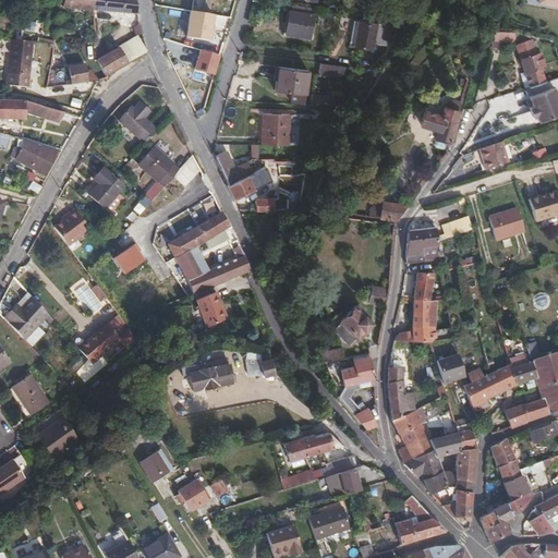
[(137,13),(134,0),(93,0),(93,9),(137,13)]
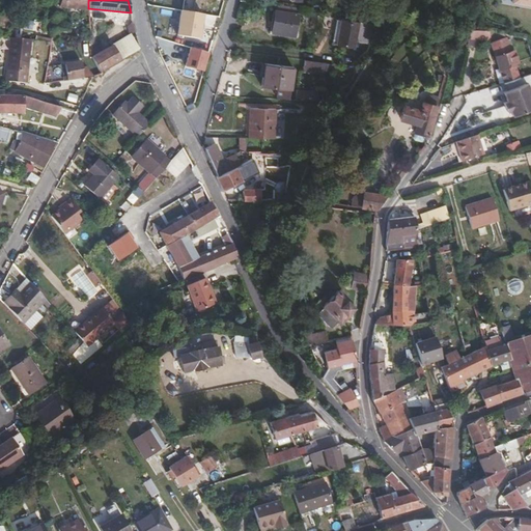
[(298,14),(299,6),(282,4),(281,11),(298,14)]
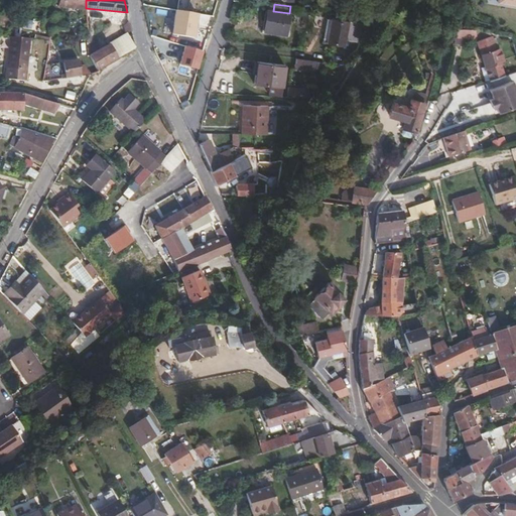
[(200,14),(177,10),(173,33),(196,36),(200,14)]
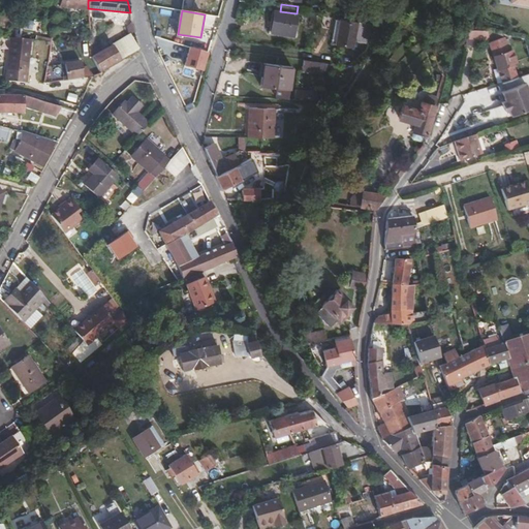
[(297,32),(299,14),(297,13),(280,11),(278,11),(276,29),(297,32)]
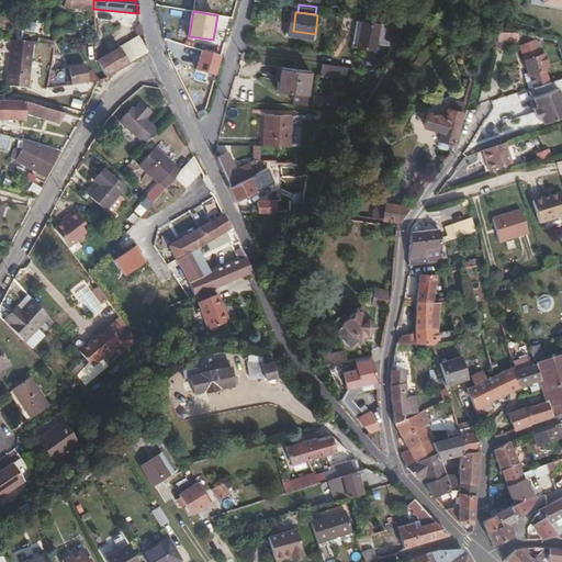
[(117,69),(147,52),(139,20),(132,24),(137,38),(101,57),(100,53),(97,52),(97,59),(105,75),(117,69)]
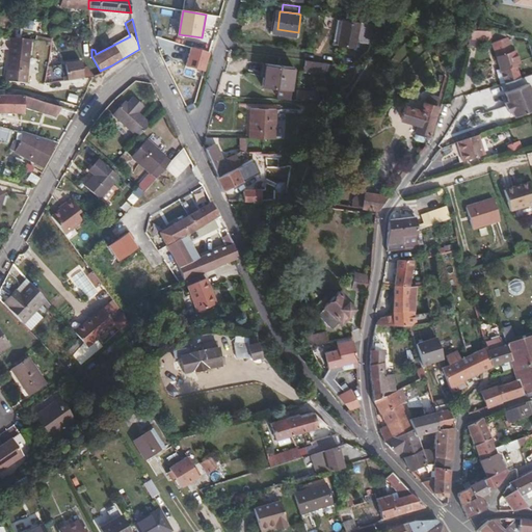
[(356,47),(360,23),(343,21),(340,35),(335,35),(334,44),(356,47)]
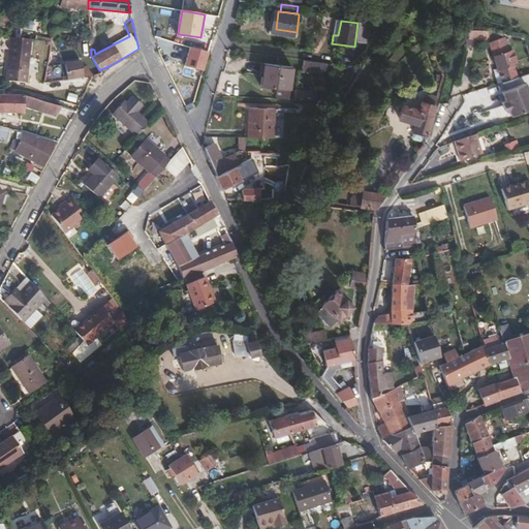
[(476,37),(478,29),(468,29),(465,42),(475,44),(476,37)]
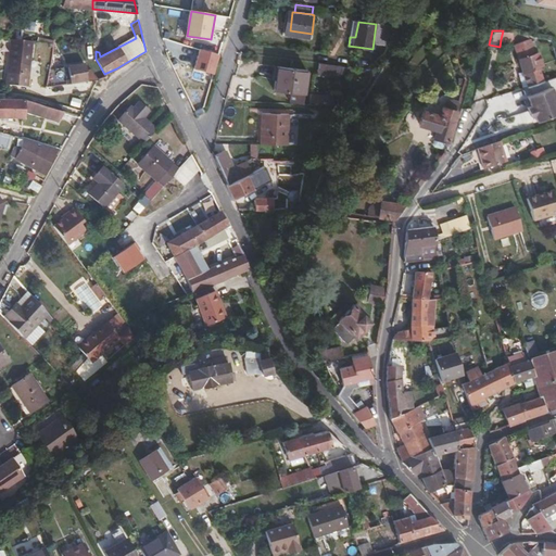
[(523,41),(520,34),(516,33),(503,30),(501,39),(510,40),(510,38),(514,38),(515,43),(523,41)]
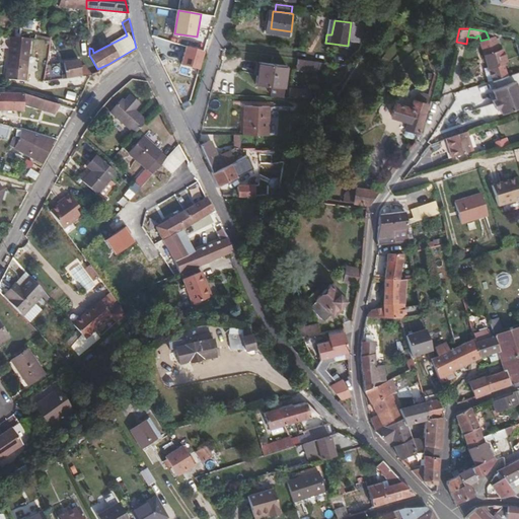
[(25,69),(29,36),(10,33),(6,66),(25,69)]
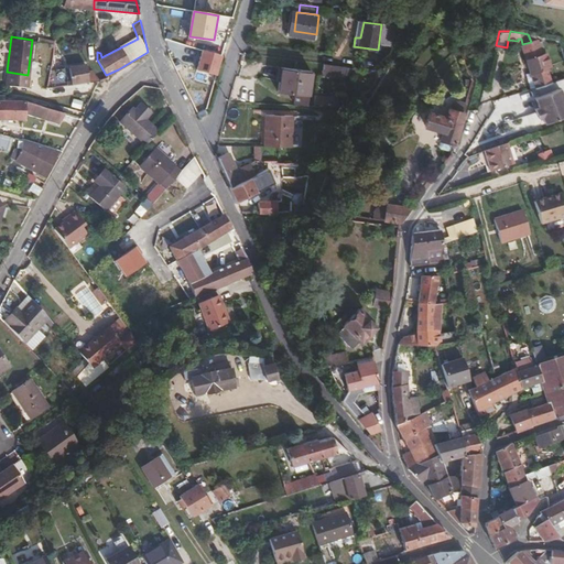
[(553,82),(538,40),(531,42),(522,44),(535,86),(553,82)]
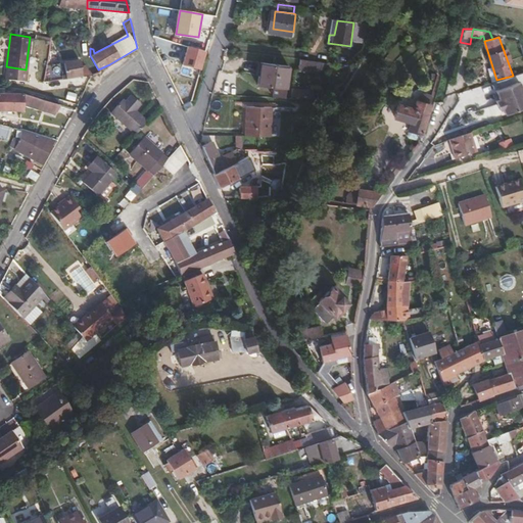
[(205,52),(188,47),(183,66),(200,72),(205,52)]
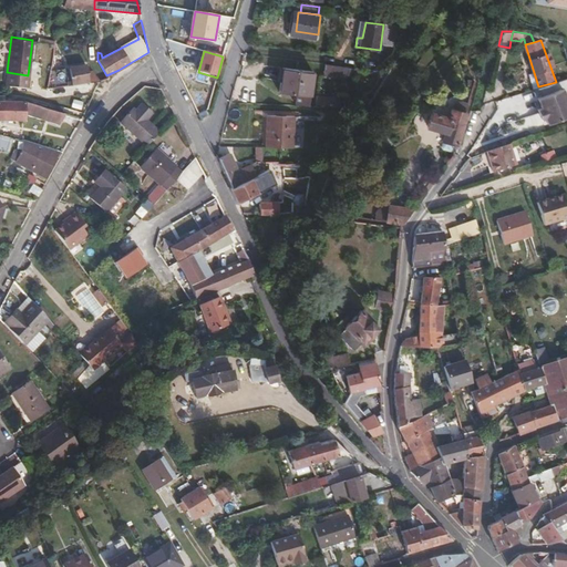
[(354,78),(356,68),(331,63),(329,74),(354,78)]
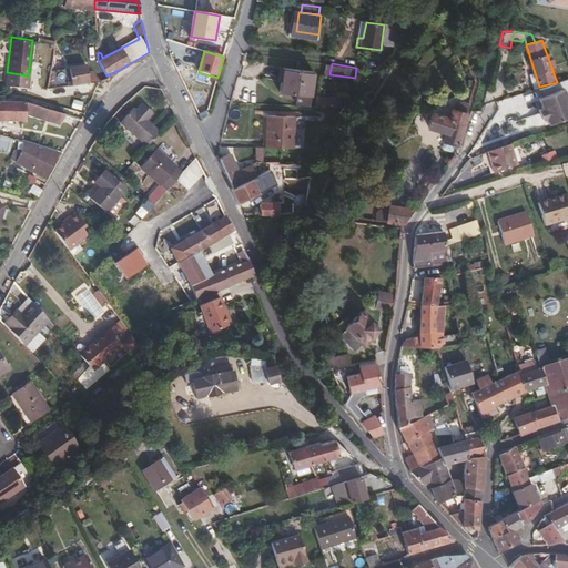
[(99,81),(92,70),(87,71),(85,64),(68,67),(69,73),(67,73),(68,84),(89,81),(99,81)]
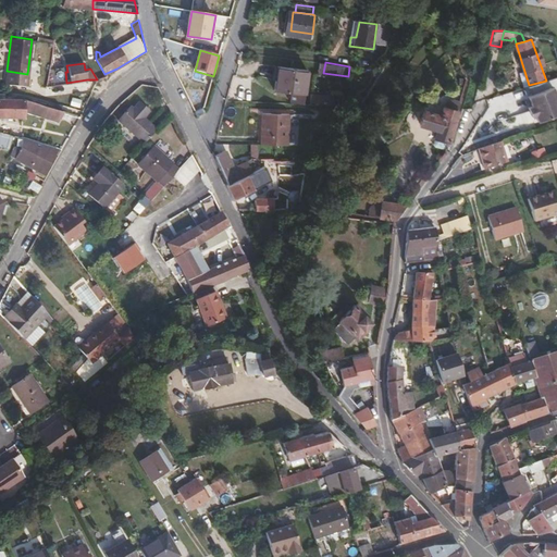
[(283,65),(280,89),(309,94),(312,70),(283,65)]
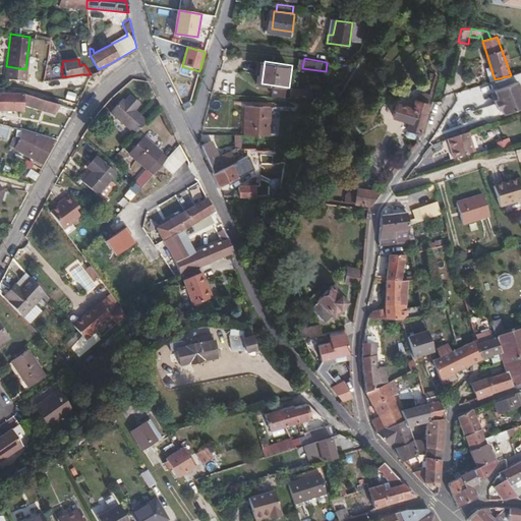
[(520,103),(520,92),(515,73),(511,75),(495,79),(497,88),(495,89),(497,98),(494,99),(497,108),(500,107),(502,113),(506,112),(505,109),(520,103)]
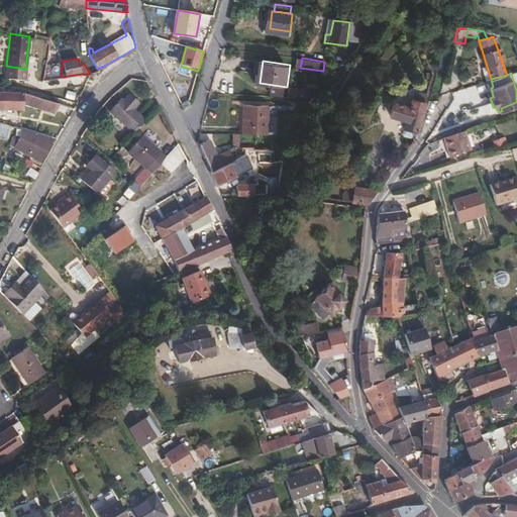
[(0,109),(22,109),(22,104),(54,115),(59,103),(22,92),(0,91),(0,109)]
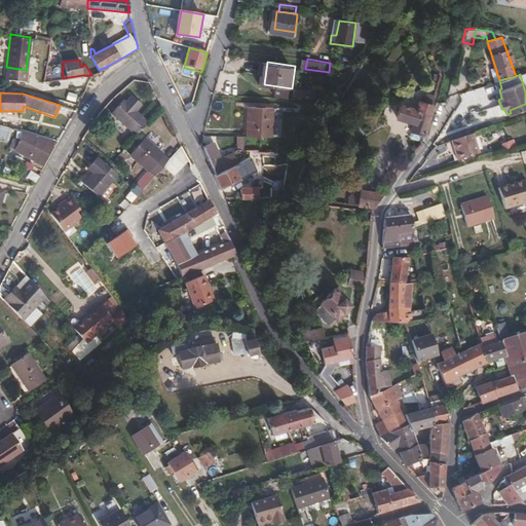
[(147,119),(121,100),(110,114),(136,134),(147,119)]
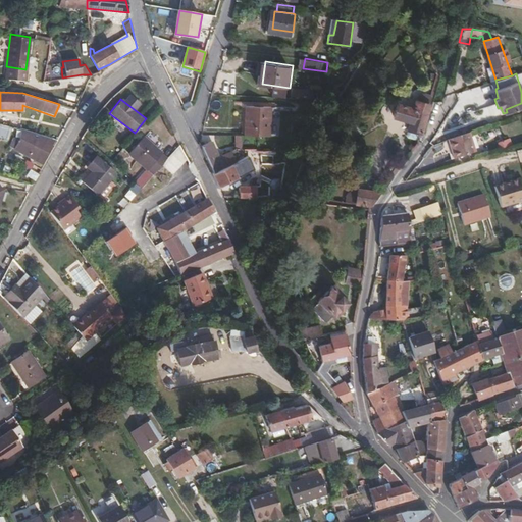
[(421,133),(429,105),(417,102),(415,109),(398,105),(395,116),(408,119),(412,121),(410,129),(421,133)]
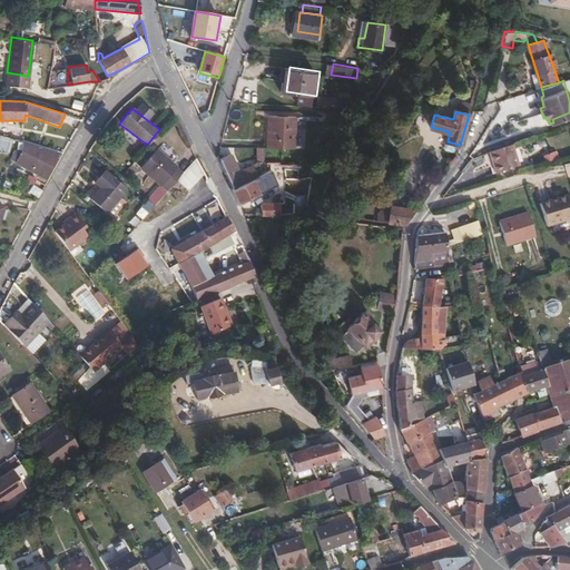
[(553,123),(569,117),(569,112),(552,119),(553,123)]
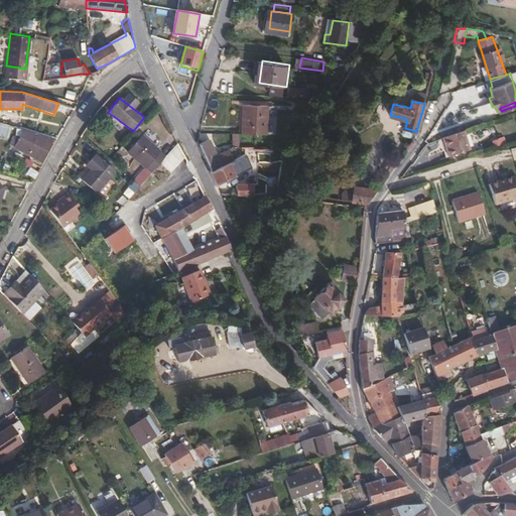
[(270,125),(272,108),(247,104),(244,124),(270,125)]
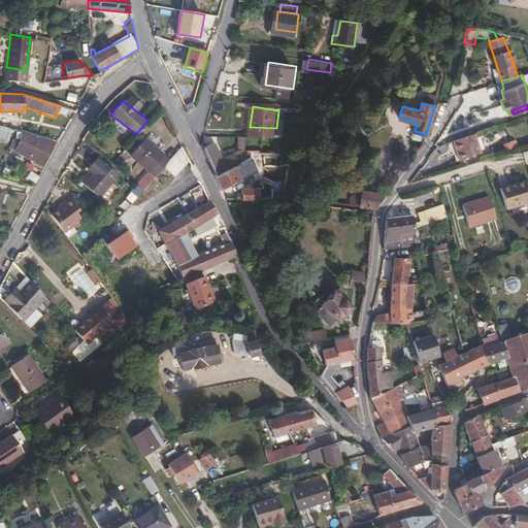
[(415,131),(417,123),(413,121),(409,133),(425,137),(426,134),(415,131)]
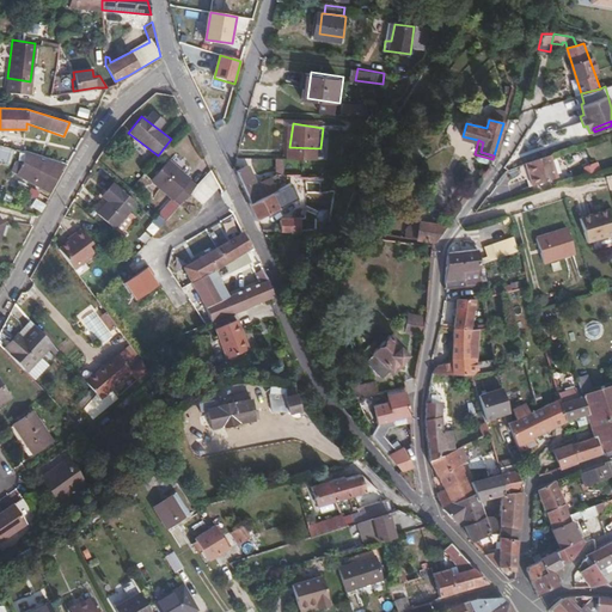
[(319,163),(320,148),(289,147),(288,158),(319,163)]
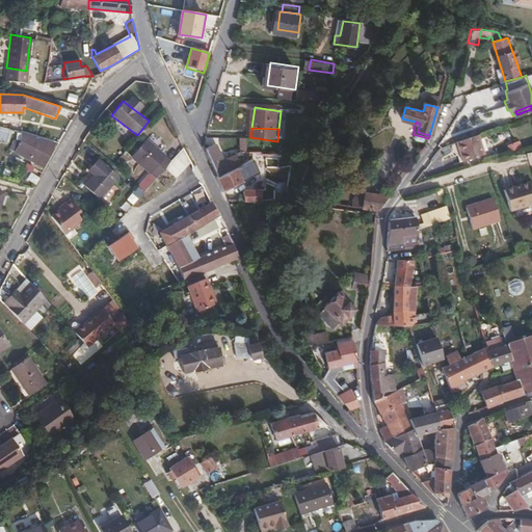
[(43,165),(56,141),(40,136),(40,138),(23,133),(20,140),(15,139),(11,149),(43,165)]
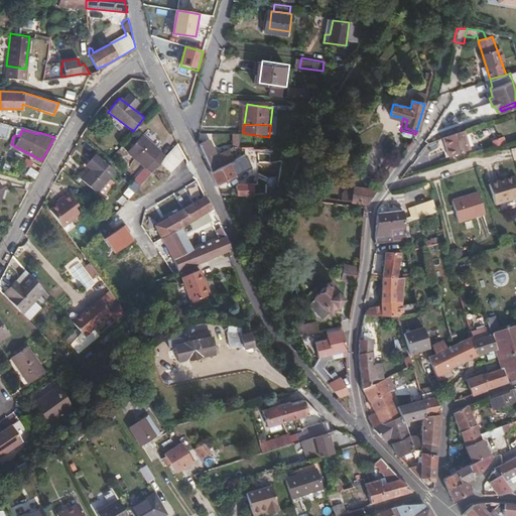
[(470,144),(465,130),(443,137),(445,143),(470,144)]
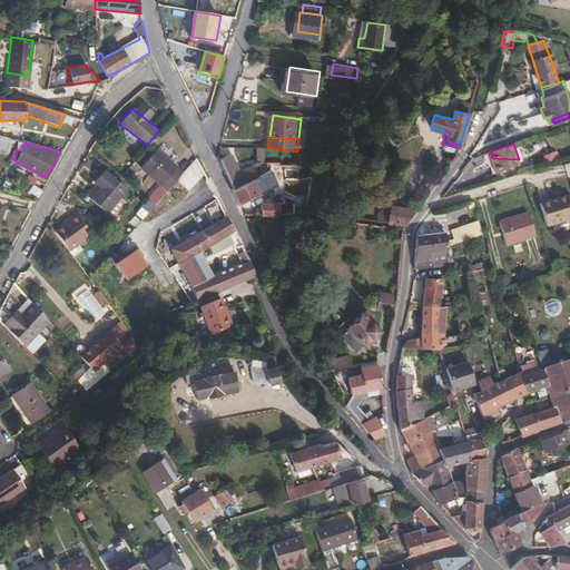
[(168,190),(184,173),(157,149),(141,167),(168,190)]
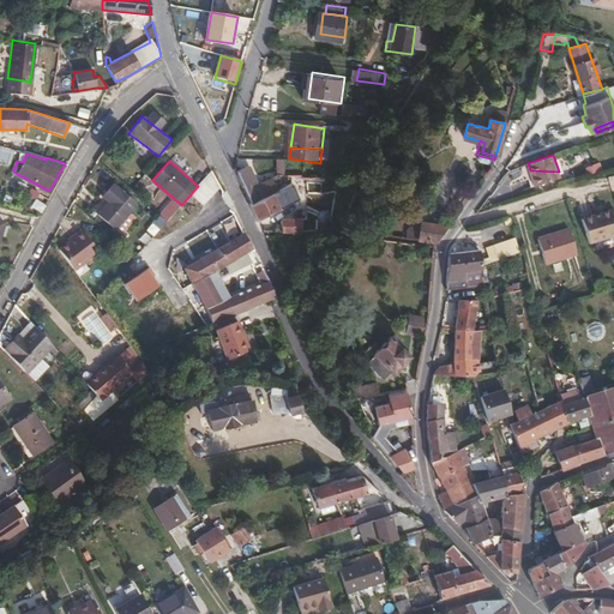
[(587,168),(589,178),(600,175),(596,166),(587,168)]
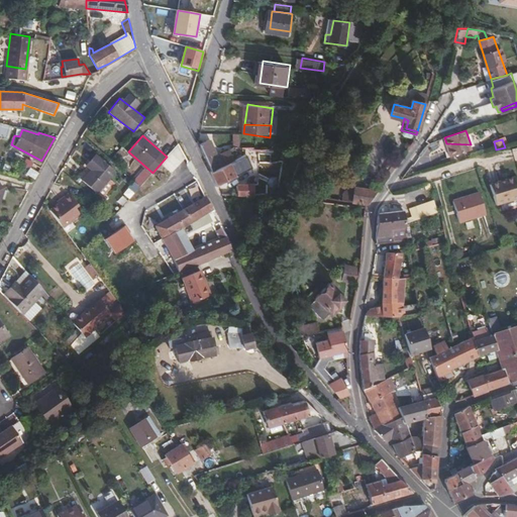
[(231,163),(232,149),(217,156),(209,140),(199,145),(212,172),(231,163)]
